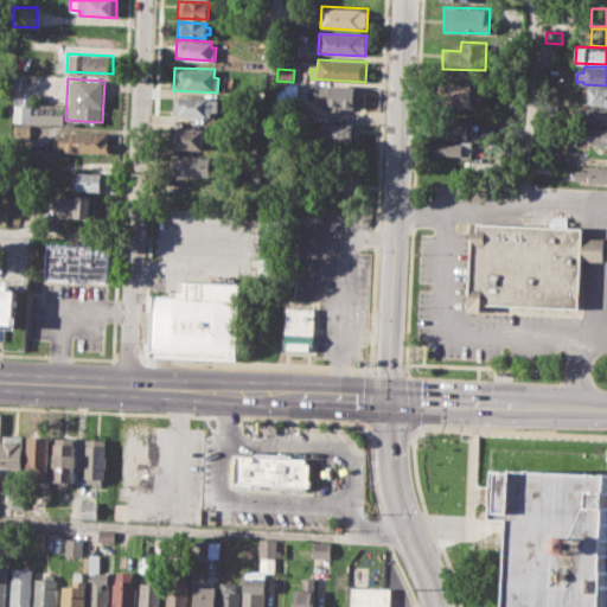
[(446,83),(474,85),(474,91),(481,91),(480,100),(471,100),(471,106),(445,104),(446,83)]
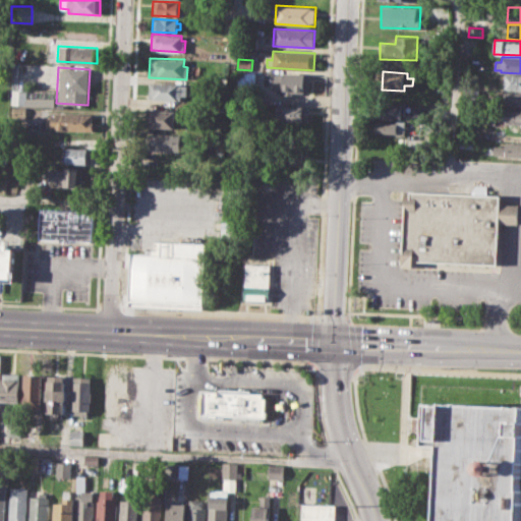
[(253,90),(254,73),(237,72),(236,89),(253,90)]
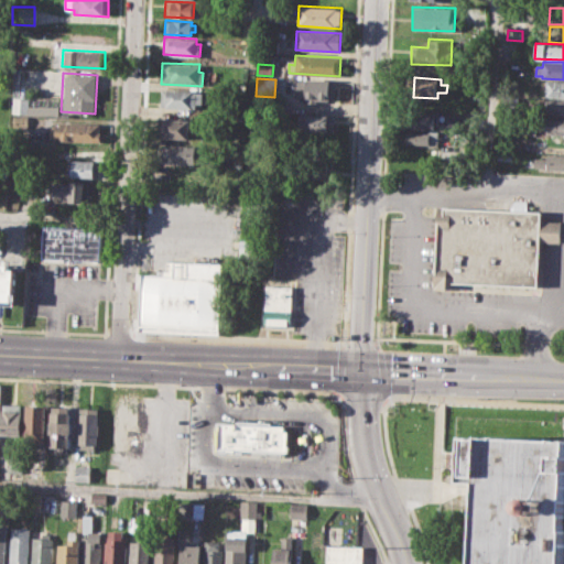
[(305,78),(335,80),(334,100),(304,98),(305,78)]
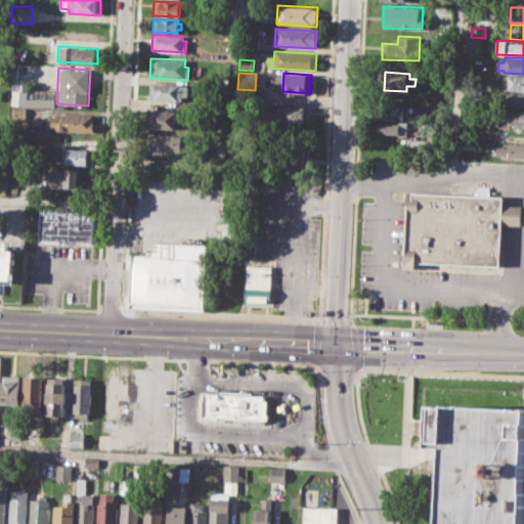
[(508,75),(523,75),(523,90),(508,89),(508,75)]
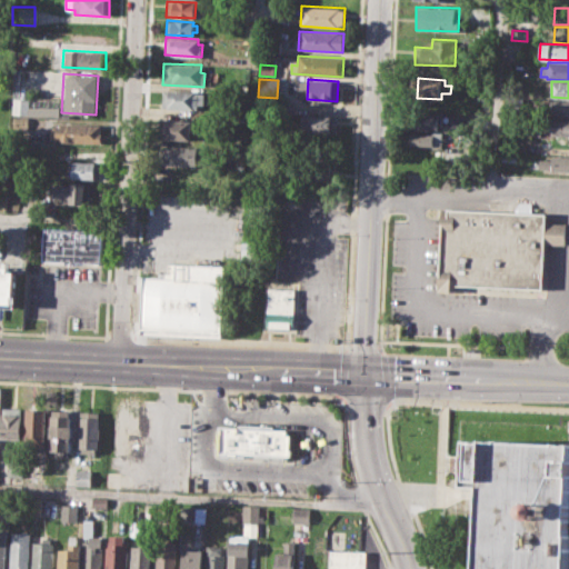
[(162,89),(205,92),(203,105),(198,105),(197,110),(161,108),(162,89)]
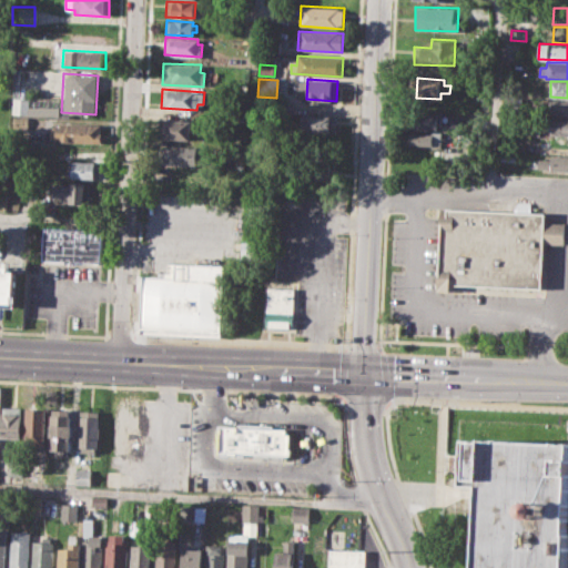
[(12,98),(28,99),(28,113),(11,113),(12,98)]
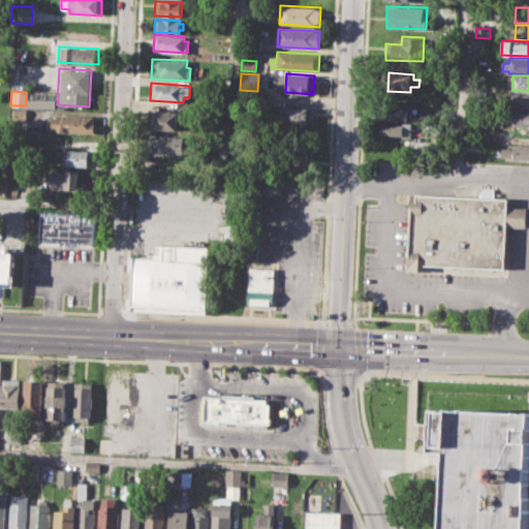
[(511,93),(528,94),(528,107),(510,107),(511,93)]
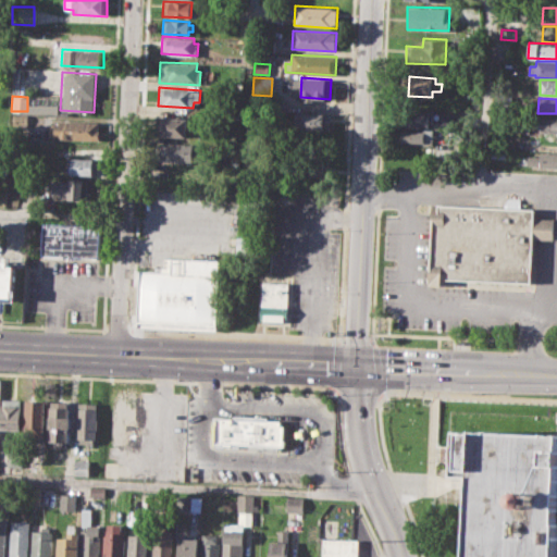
[(404,109),(433,110),(432,123),(429,123),(429,127),(403,125),(404,109)]
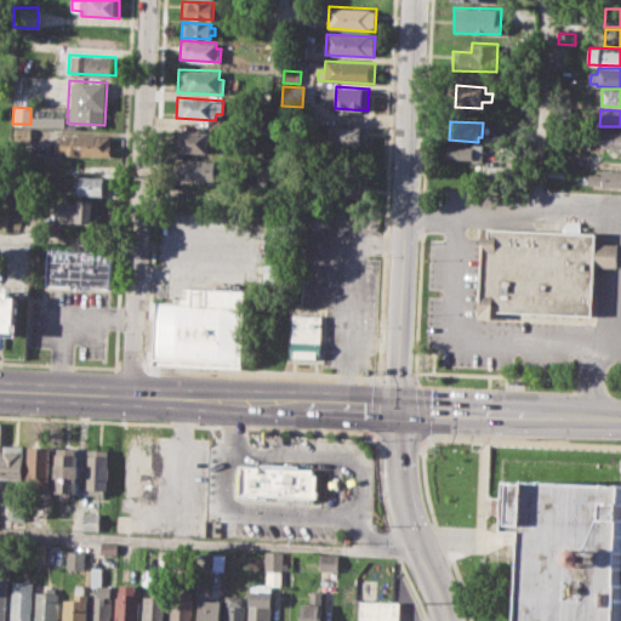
[(330,126),(368,127),(368,146),(335,144),(335,138),(329,138),(330,126)]
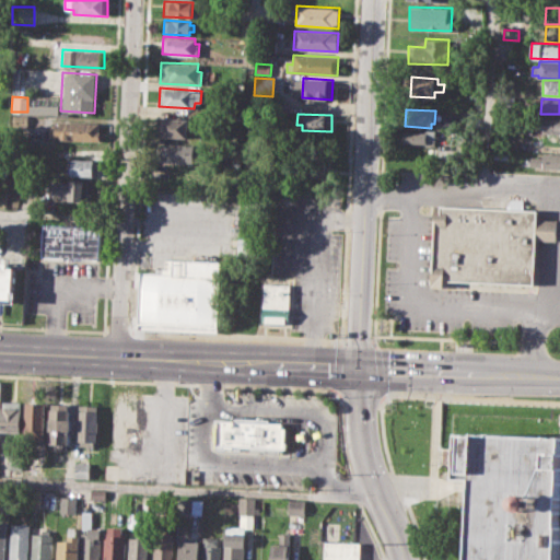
[(11,115),(26,116),(26,129),(11,128),(11,115)]
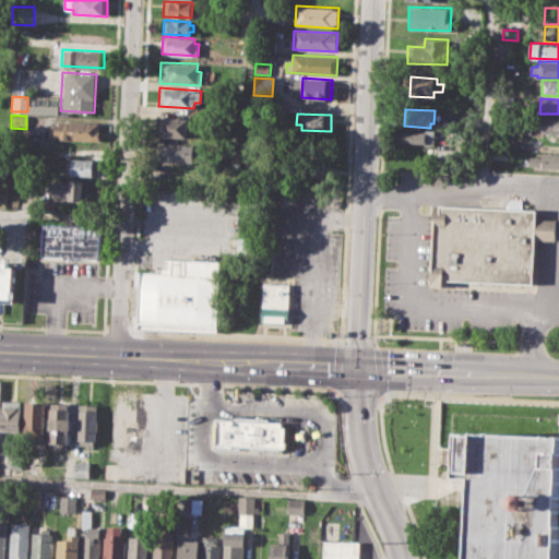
[(534,115),(558,116),(558,132),(543,132),(543,135),(533,134),(534,115)]
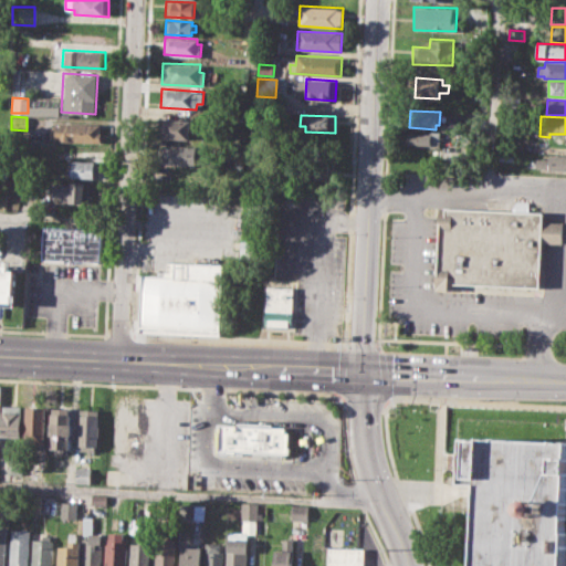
[(160,119),(192,122),(191,139),(159,137),(160,119)]
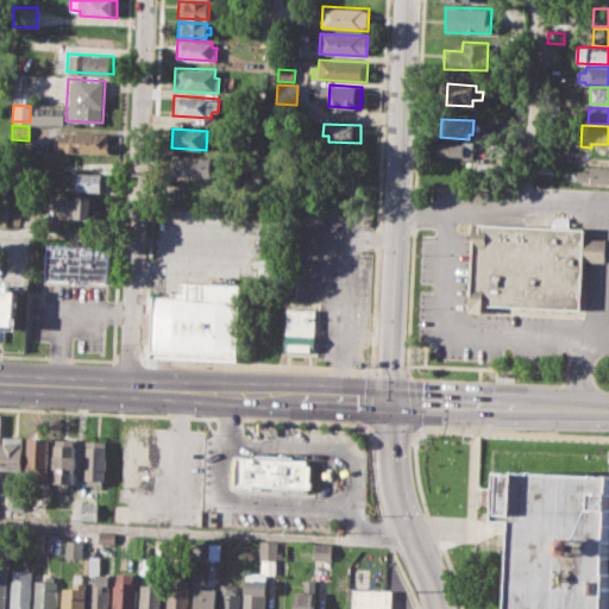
[(54,135),(63,136),(64,131),(108,133),(107,152),(52,149),(54,135)]
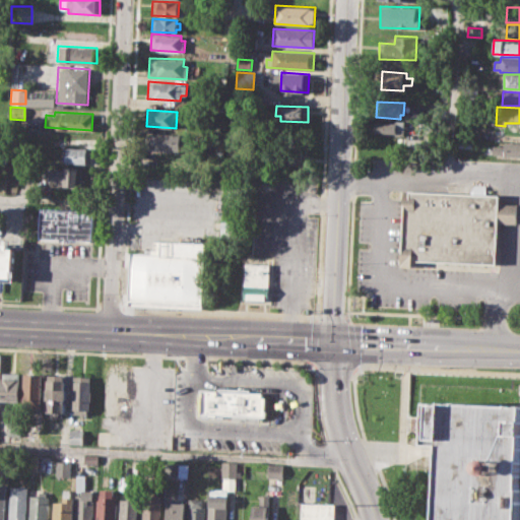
[(370,122),(395,123),(396,120),(404,121),(404,133),(370,131),(370,122)]
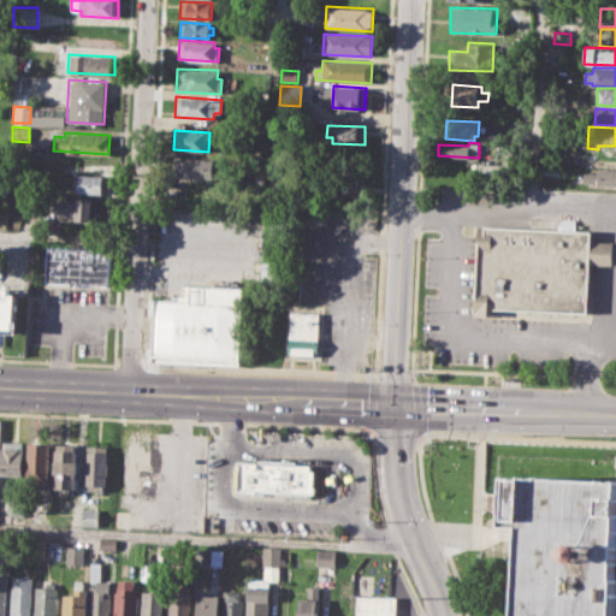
[(173,157),(219,159),(218,177),(172,175),(173,157)]
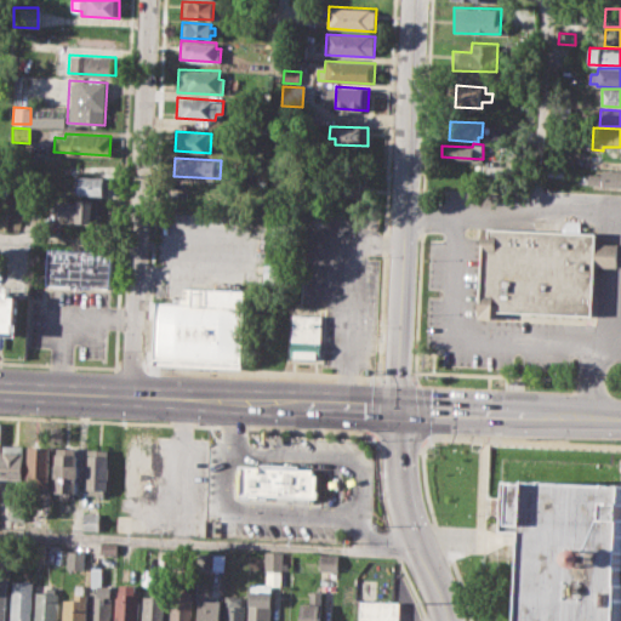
[(547,165),(564,166),(563,177),(546,176),(547,165)]
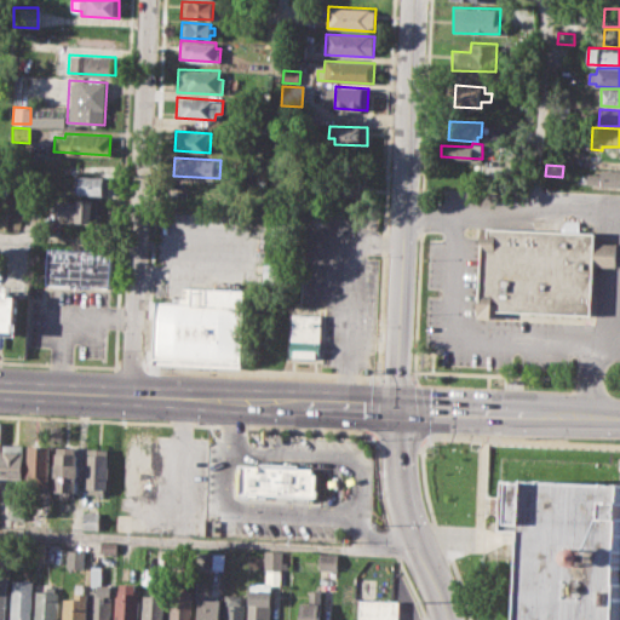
[(587,173),(601,173),(601,168),(619,168),(619,187),(586,185),(587,173)]
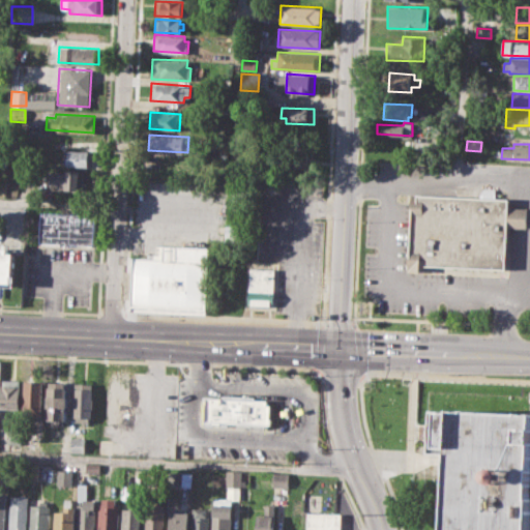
[(67,149),(95,150),(94,167),(66,166),(67,149)]
